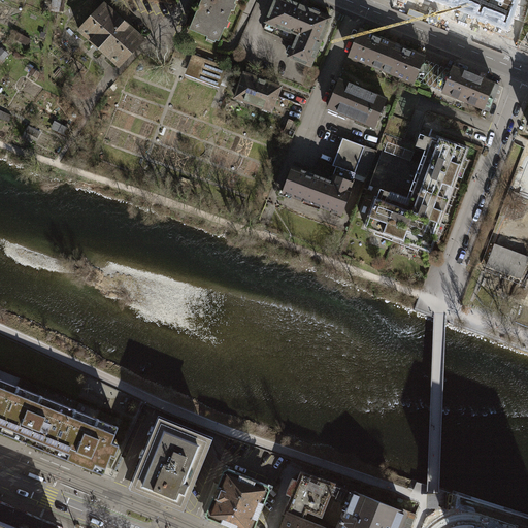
[(147,35),(108,0),(101,0),(78,27),(121,65),(147,35)]
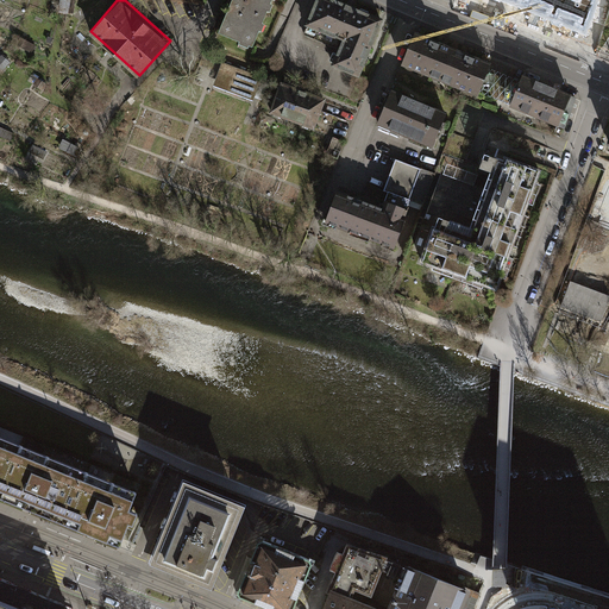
[(272,0),(232,0),(221,30),(255,43),(272,0)]
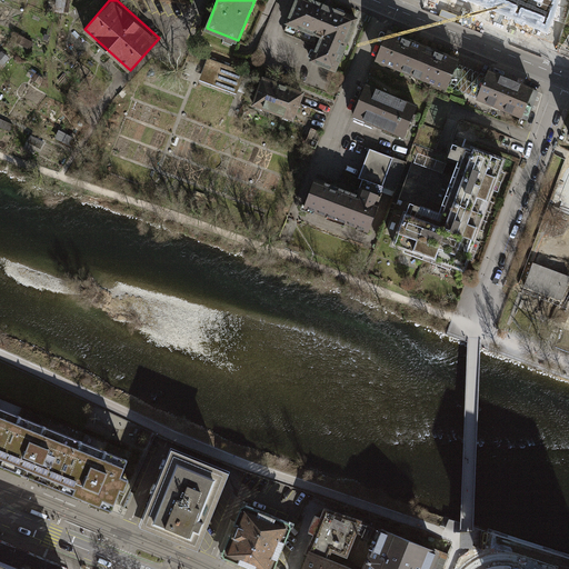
[(361,22),(307,0),(298,0),(287,29),(319,42),(310,65),(339,77),(361,22)]
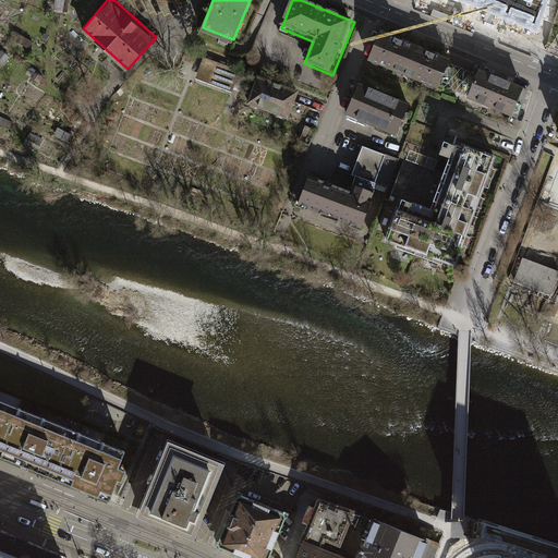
[(546,0),(463,0),(535,28),(546,0)]
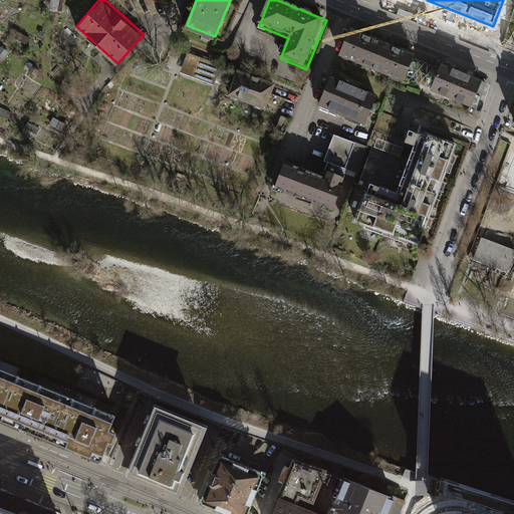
[(338,51),(370,65),(381,37),(349,24),(338,51)]
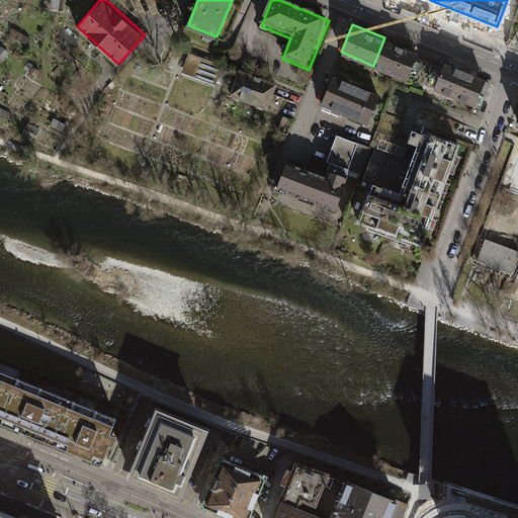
[(417,51),(384,37),(373,66),(406,79),(417,51)]
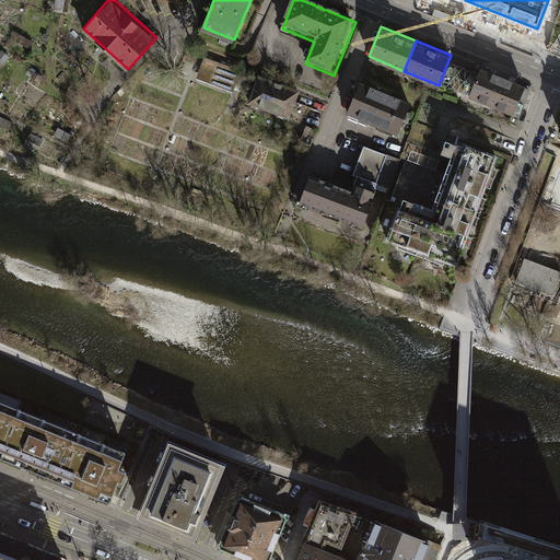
[(244,66),(207,51),(198,73),(236,88),(244,66)]
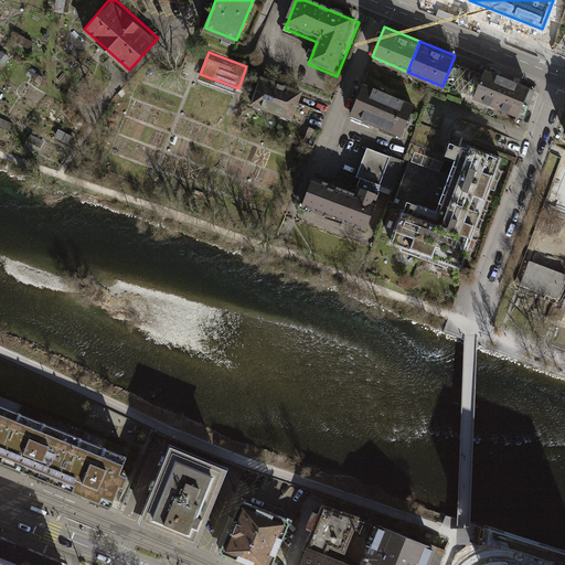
[(530,86),(484,67),(472,96),(518,114),(530,86)]
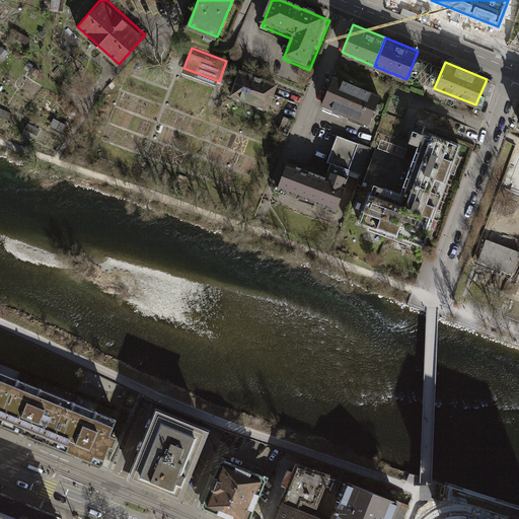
[(279,86),(239,72),(230,98),(269,113),(279,86)]
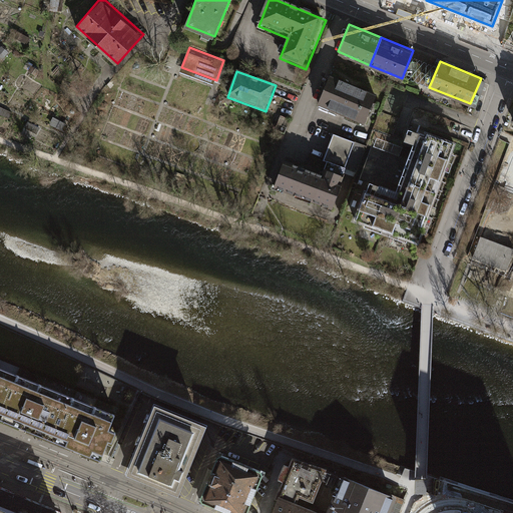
[(380,91),(333,71),(320,101),(367,121),(380,91)]
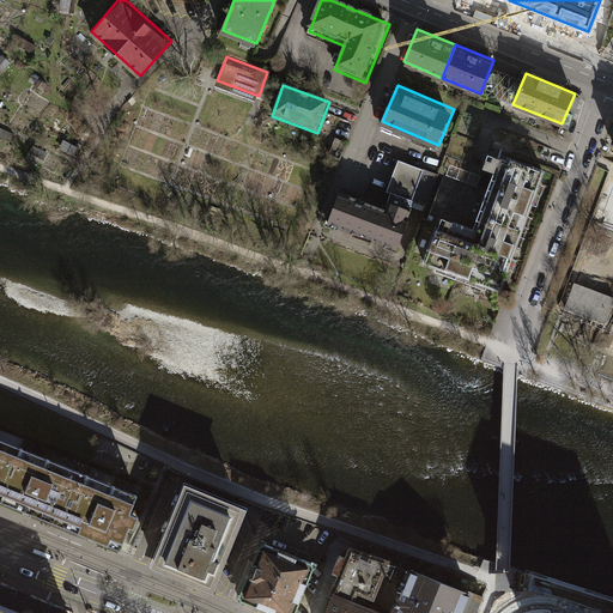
[(77,161),(82,151),(65,143),(60,152),(77,161)]
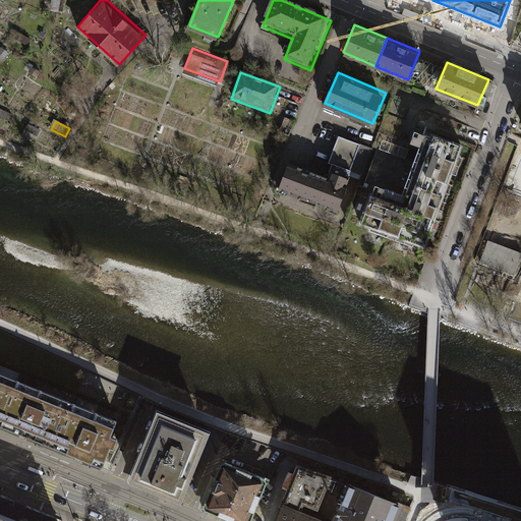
[(331,164),(329,169),(346,176),(349,170),(359,143),(338,135),(328,163),(331,164)]
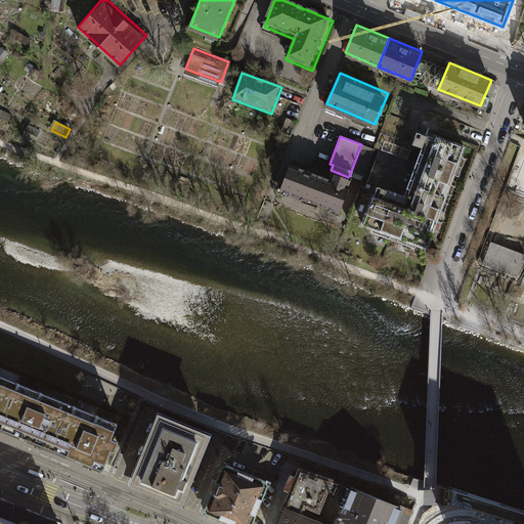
[(406,210),(370,197),(360,225),(424,249),(462,147),(442,140),(433,137),(422,166),(423,167),(420,175),(415,173),(405,199),(410,201),(406,210)]
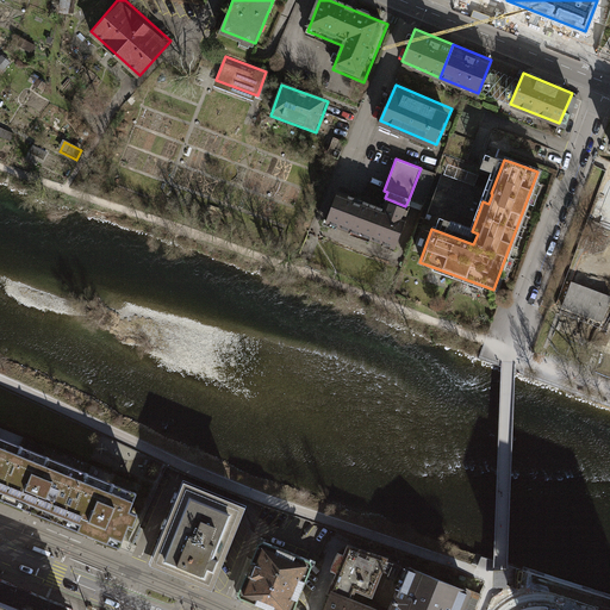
[(435,174),(421,168),(409,199),(423,204),(435,174)]
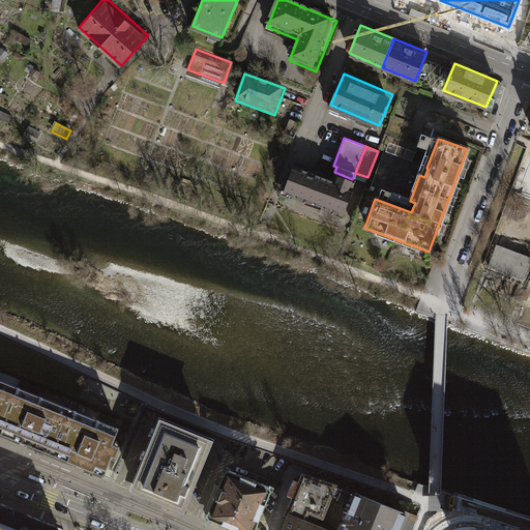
[(350,186),(352,179),(334,172),(330,181),(290,166),(280,194),(291,199),(292,196),(303,200),(302,202),(320,208),(320,207),(331,211),(331,212),(341,216),(352,187),(350,186)]
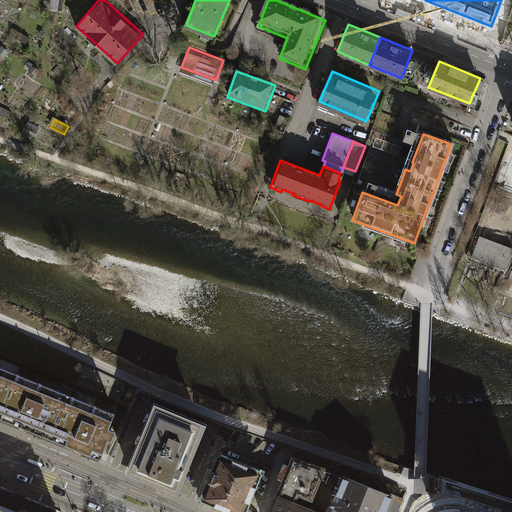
[(434,219),(441,196),(434,194),(427,217),(434,219)]
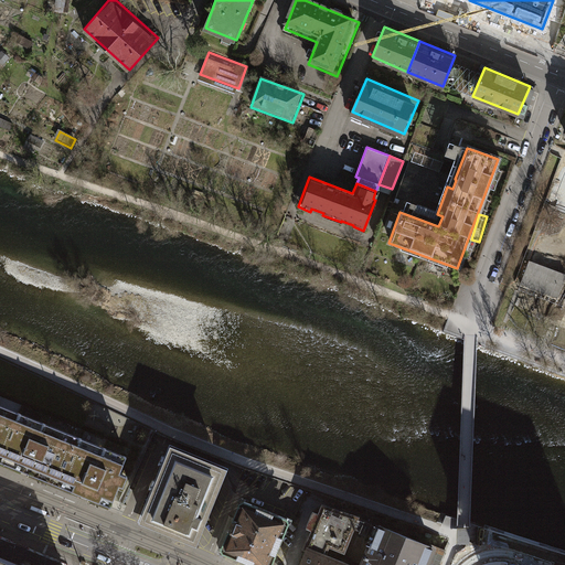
[(564,276),(526,262),(519,284),(555,298),(564,276)]
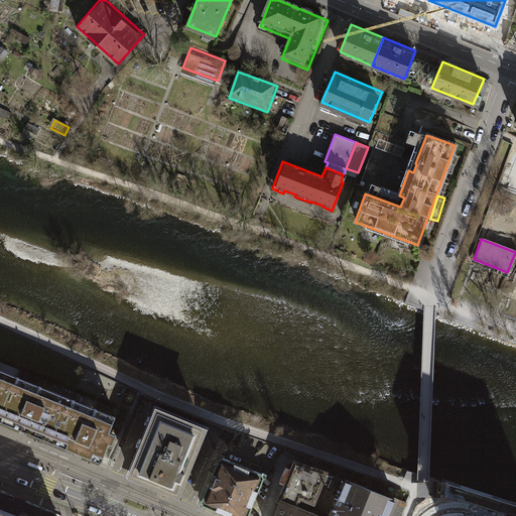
[(0,421),(1,420),(18,378),(0,370),(0,421)]
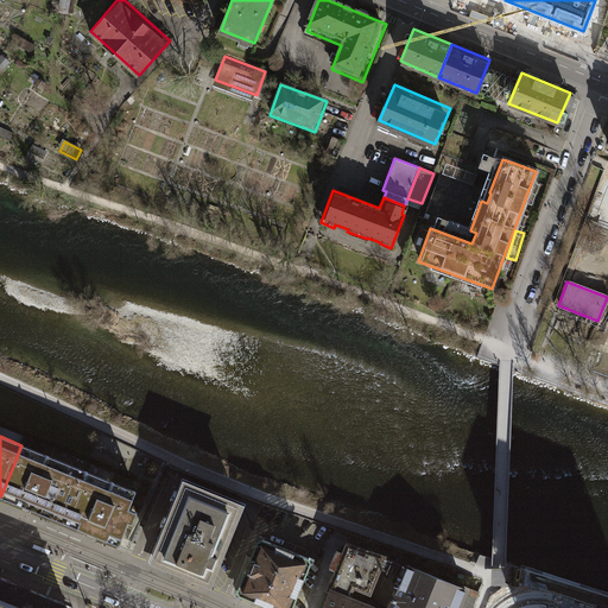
[(87,472),(21,445),(1,495),(0,496),(65,524),(67,521),(87,472)]
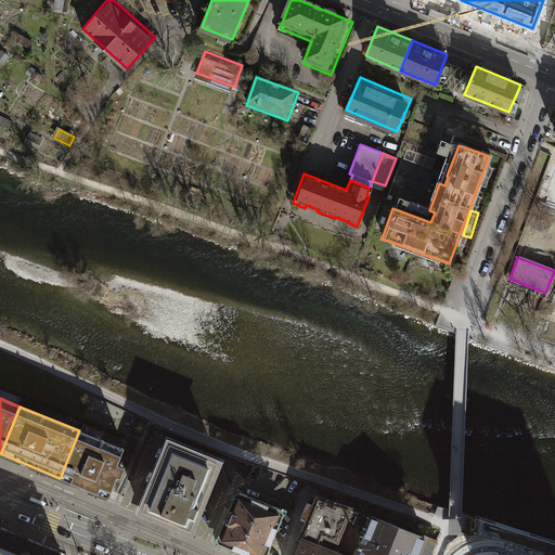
[(61,476),(60,478),(108,498),(112,492),(117,477),(121,478),(126,468),(118,465),(125,449),(79,430),(61,476)]
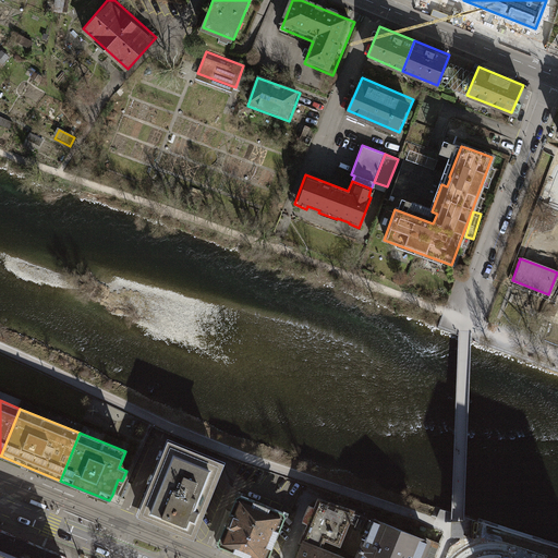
[(170,445),(142,513),(192,534),(220,465),(170,445)]
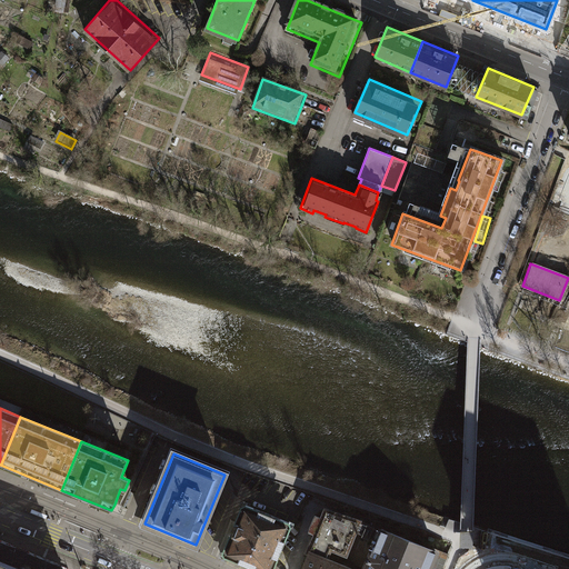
[(272,568),(291,523),(242,503),(235,523),(237,526),(232,536),(230,536),(221,556),(255,568),(272,568)]
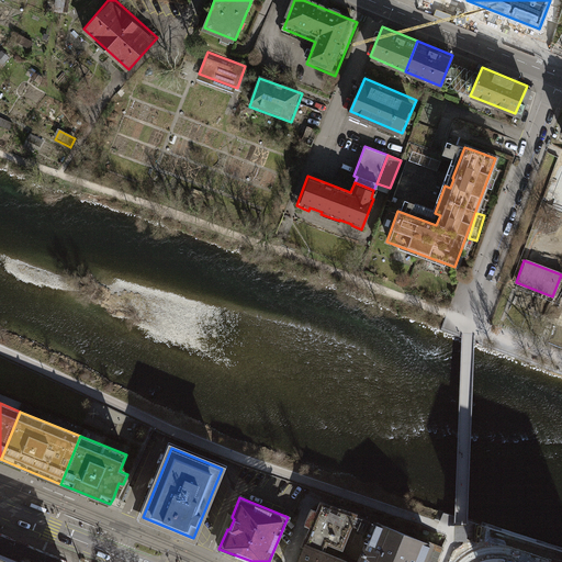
[(305,546),(323,553),(327,542),(343,549),(356,516),(322,504),(318,514),(313,510),(310,518),(306,525),(313,527),(305,546)]
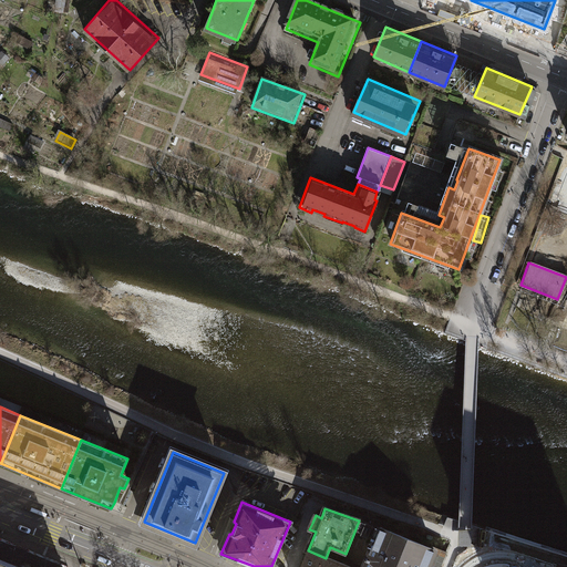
[(431,548),(380,527),(368,558),(367,557),(366,559),(367,560),(363,566),(426,566),(434,549),(431,548)]
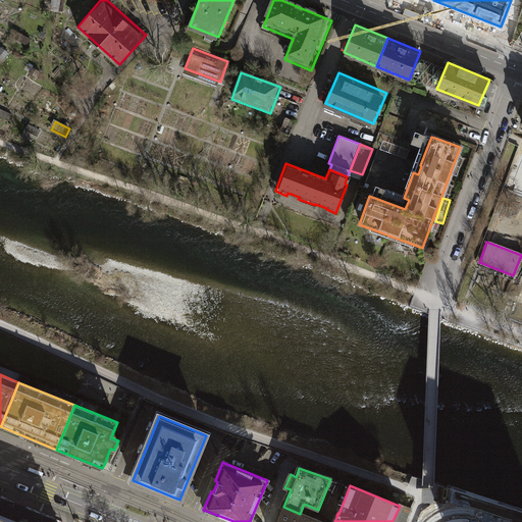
[(434,503),(434,487),(422,487),(422,503),(434,503)]
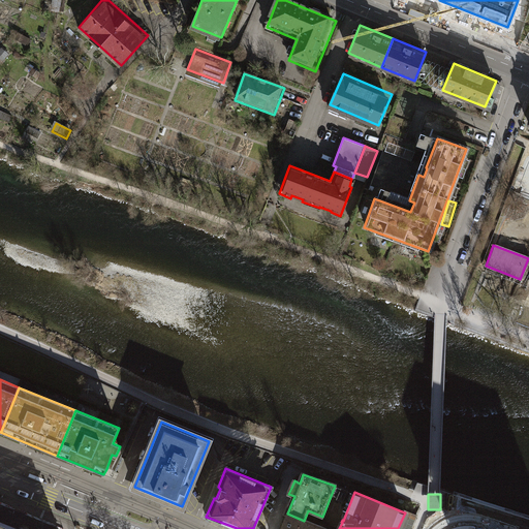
[(398,528),(410,528),(416,515),(403,509),(402,511),(405,512),(398,528)]
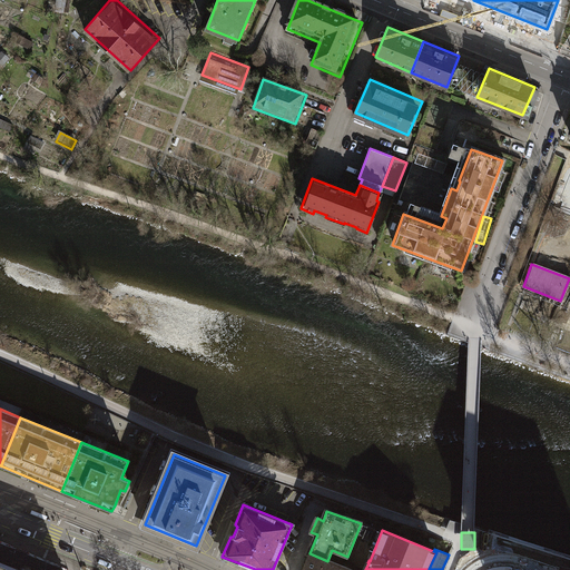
[(349,569),(327,561),(310,553),(302,569),(349,569)]
